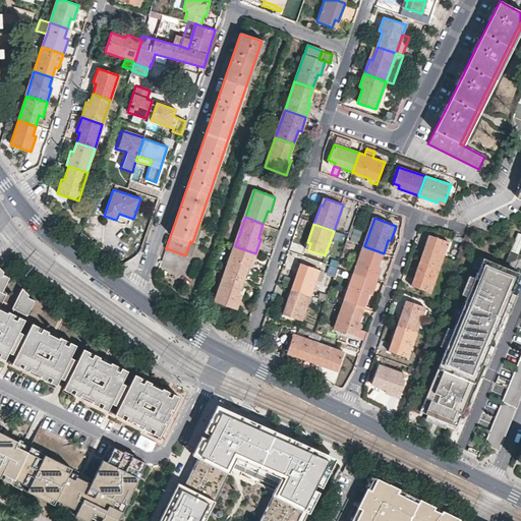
[(519,253),(520,247),(520,233),(518,232),(510,250),(519,253)]
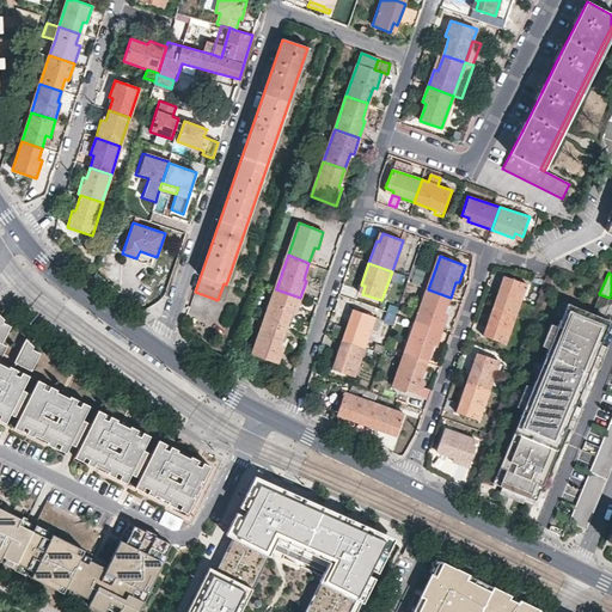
[(502,285),(494,307),(516,316),(527,285),(507,277),(505,286),(502,285)]
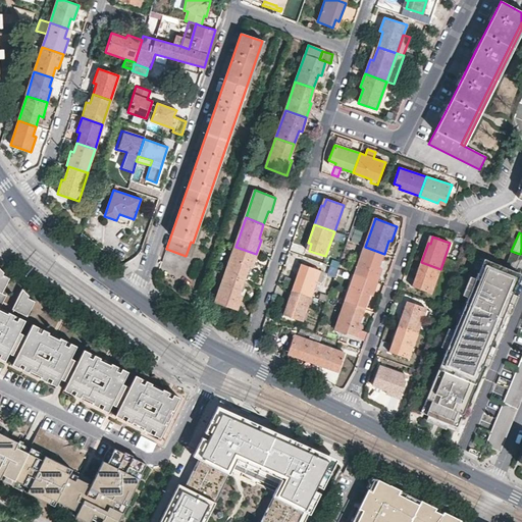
[(244,280),(249,267),(251,268),(256,254),(236,247),(225,274),(244,280)]
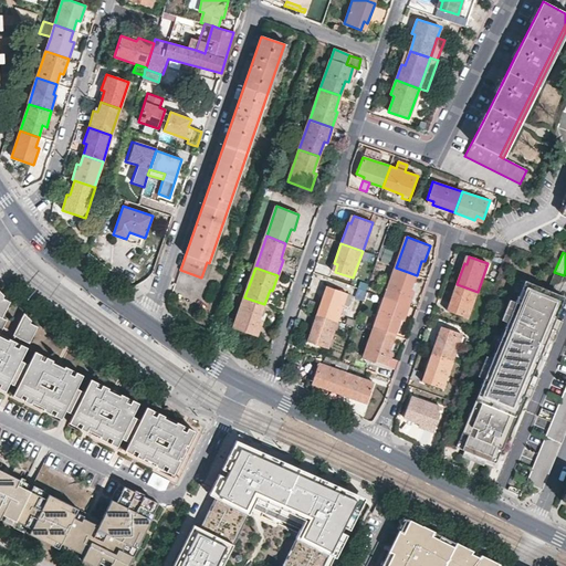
[(411,290),(417,275),(396,268),(385,299),(408,306),(413,291),(411,290)]
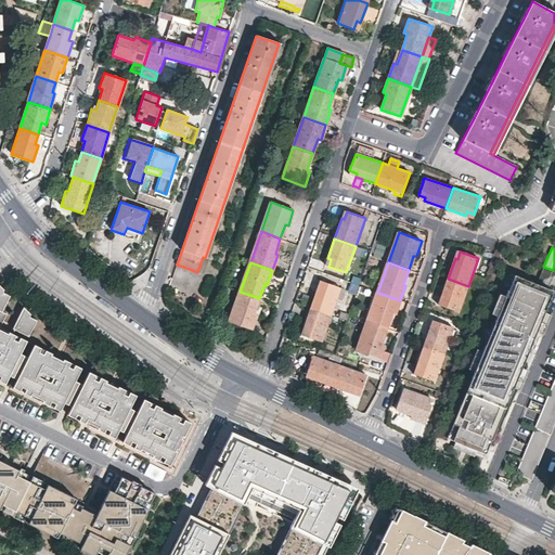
[(543,267),(537,283),(554,289),(554,270),(553,270),(543,267)]
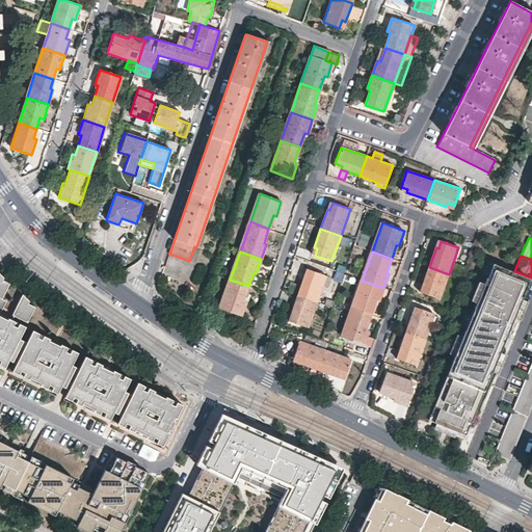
[(497,343),(501,333),(506,321),(511,323),(513,317),(522,298),(530,278),(493,263),(484,283),(477,301),(462,337),(454,355),(428,419),(436,423),(443,425),(446,417),(454,420),(451,428),(453,429),(466,434),(479,402),(473,400),(478,389),(484,374),(489,376),(491,370),(493,369),(487,367),(494,350),(499,352),(500,351),(502,346),(497,343)]
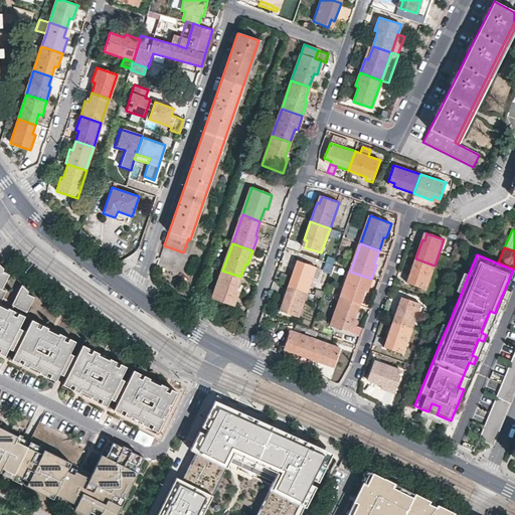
[(415,259),(409,276),(412,278),(409,284),(425,290),(435,266),(415,259)]
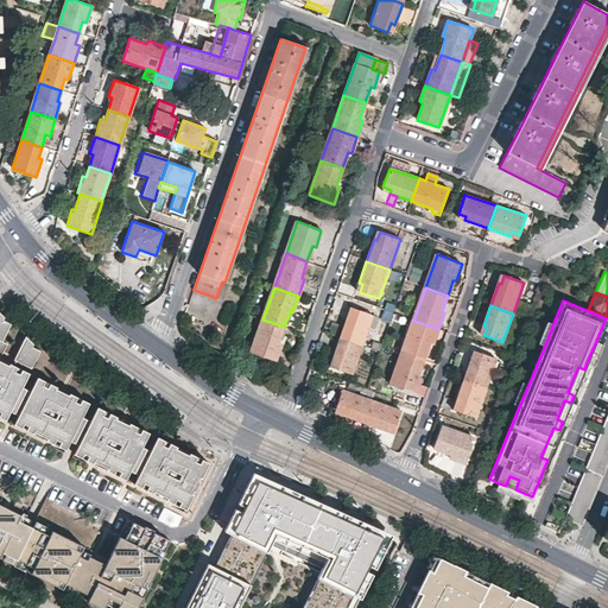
[(348,316),(340,337),(362,346),(373,315),(354,309),(350,316),(348,316)]
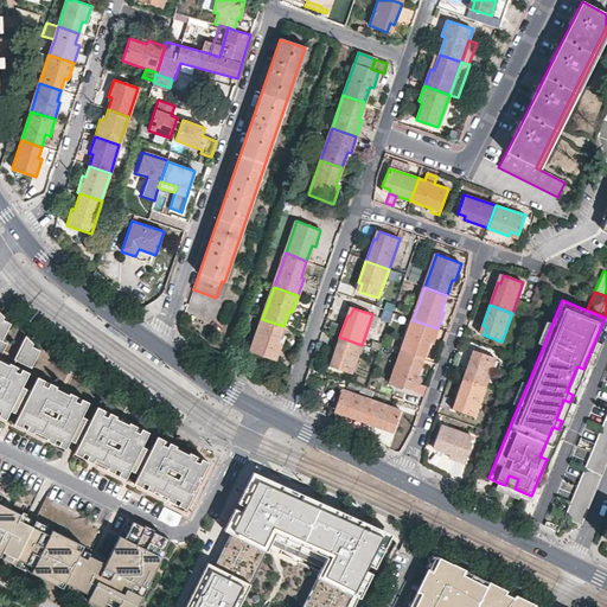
[(0,421),(4,423),(8,415),(11,410),(19,414),(17,419),(12,428),(36,440),(43,426),(46,427),(39,441),(63,453),(69,441),(71,436),(80,441),(77,446),(71,458),(96,470),(103,455),(106,457),(98,471),(123,483),(128,474),(131,470),(139,473),(136,478),(132,487),(155,499),(163,485),(166,487),(159,500),(183,512),(196,489),(185,483),(186,480),(197,485),(208,464),(123,421),(117,433),(115,432),(121,420),(64,391),(58,403),(55,402),(61,390),(0,359),(0,357),(6,345),(1,342),(10,325),(2,320),(4,318),(0,314),(0,421)]
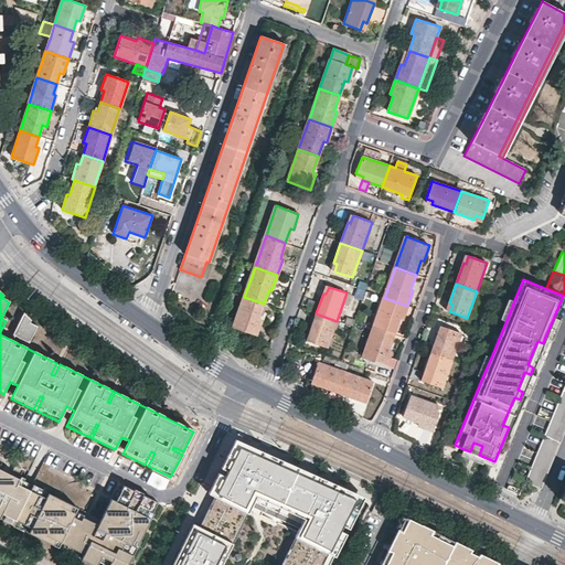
[(258,319),(264,304),(244,297),(233,328),(256,336),(262,320),(258,319)]
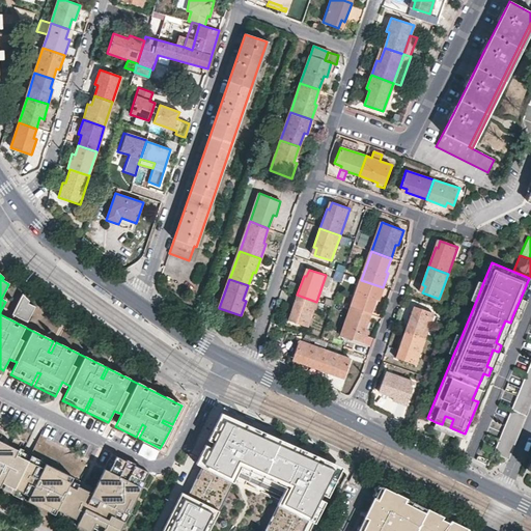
[(370,315),(375,301),(378,302),(383,287),(361,280),(352,309),(370,315)]
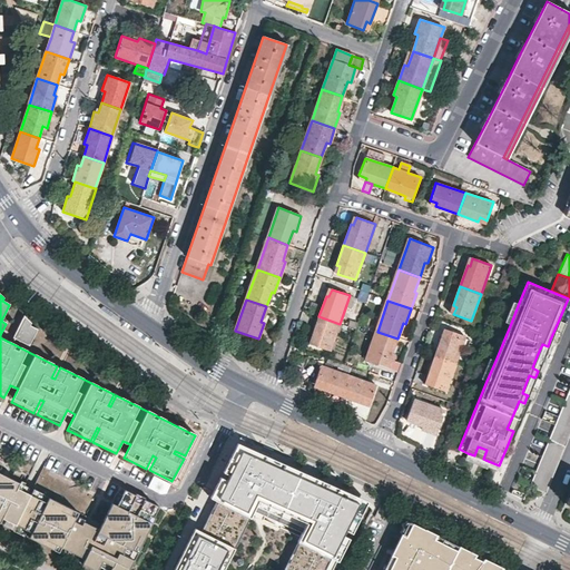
[(511,323),(519,303),(513,301),(504,321),(511,323)]
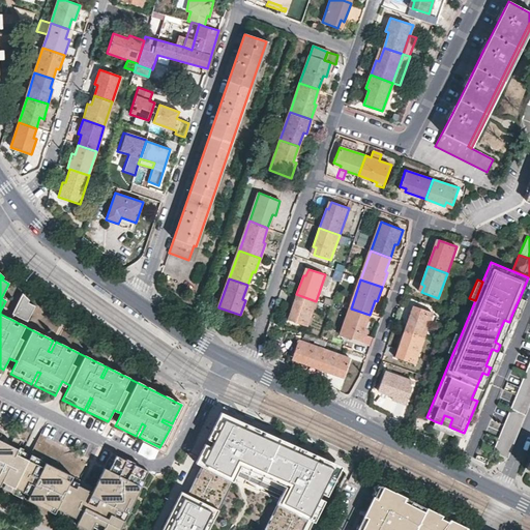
[(111,294),(95,283),(93,286),(109,297),(111,294)]
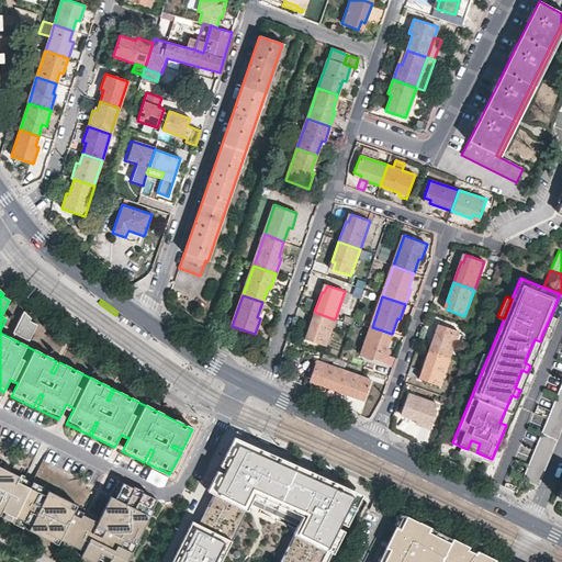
[(34,330),(36,325),(31,323),(30,322),(31,319),(23,312),(17,325),(19,326),(18,328),(15,327),(12,334),(29,341),(33,333),(34,330)]
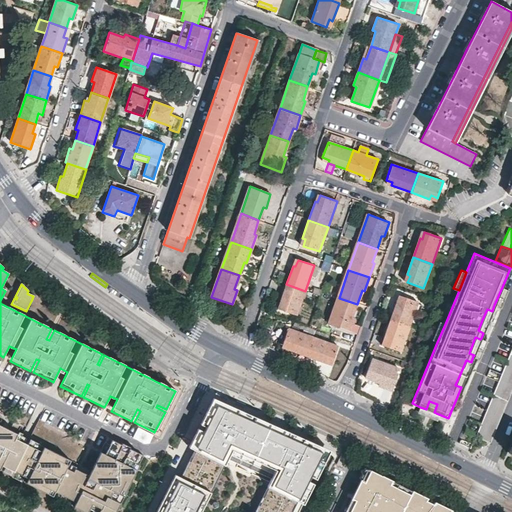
[(286,284),(280,302),(283,303),(280,310),(297,316),(305,291),(286,284)]
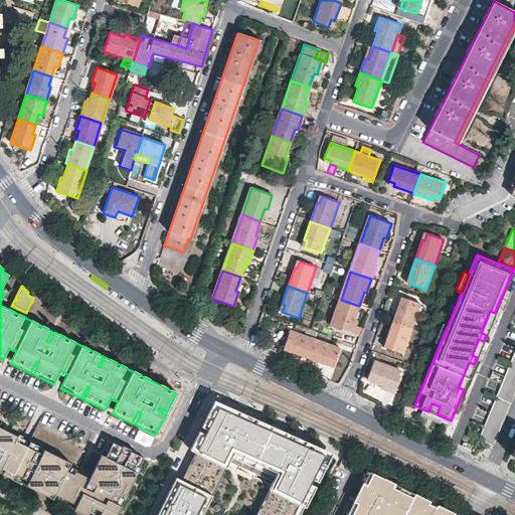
[(510,292),(505,289),(497,307),(503,310),(510,292)]
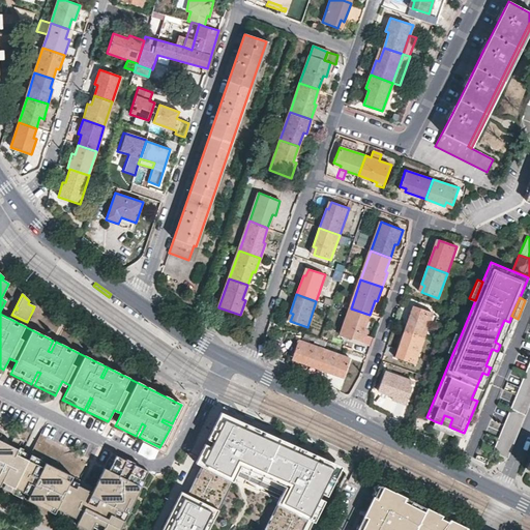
[(143,317),(126,305),(124,308),(141,320),(143,317)]
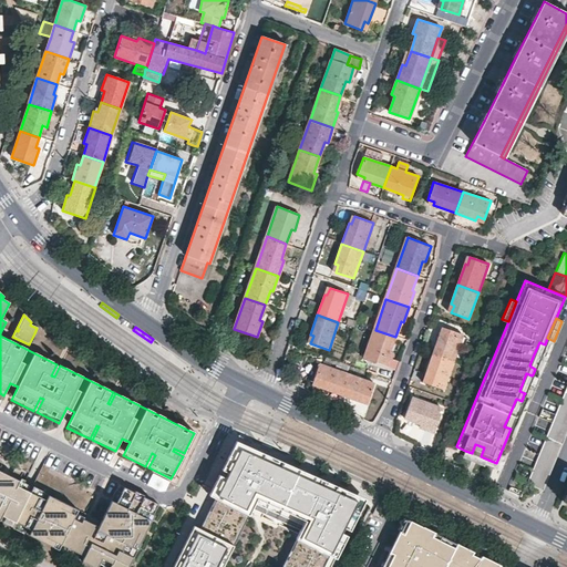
[(84,328),(82,331),(99,342),(101,340),(84,328)]
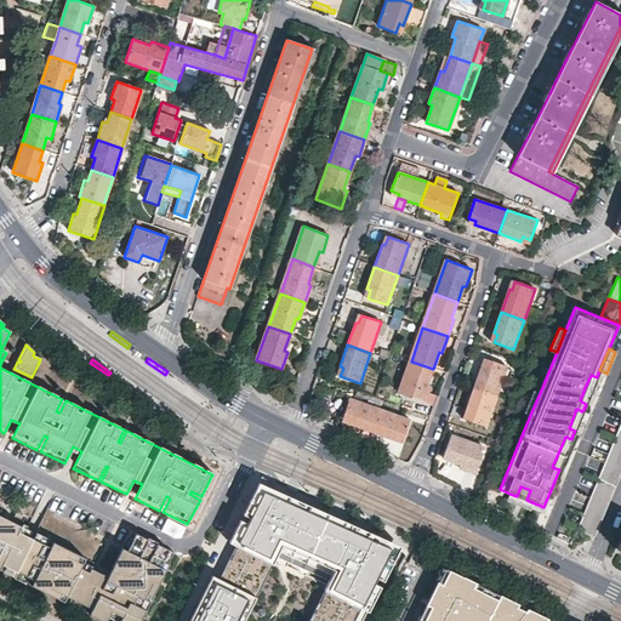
[(482,366),(474,389),(497,398),(507,368),(488,359),(485,368),(482,366)]
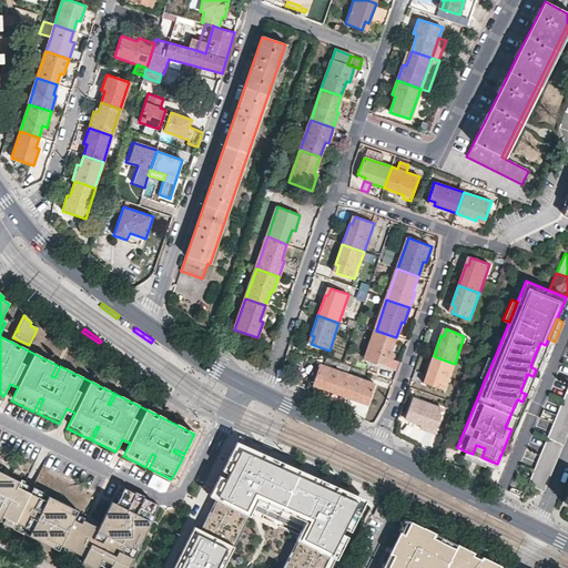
[(391,353),(396,337),(376,331),(365,361),(388,368),(394,354),(391,353)]
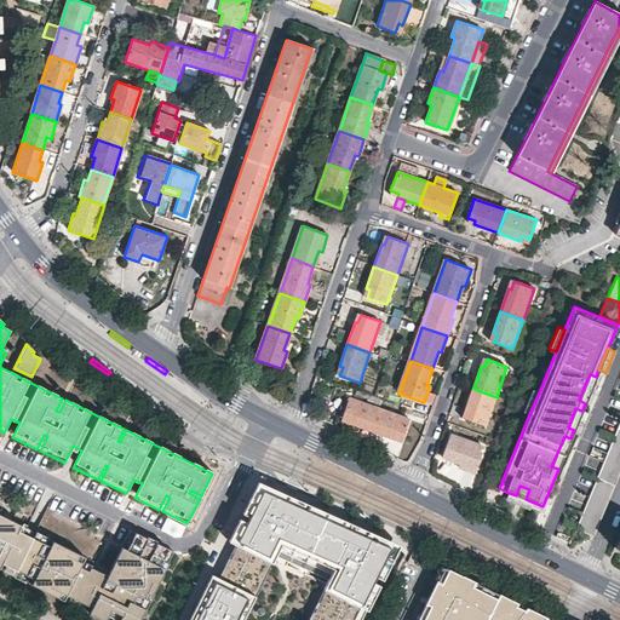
[(144,396),(128,384),(126,388),(143,400),(144,396)]
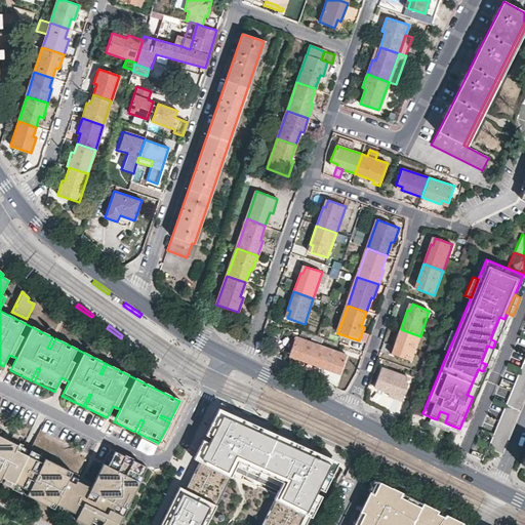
[(500,330),(494,328),(490,338),(495,341),(500,330)]
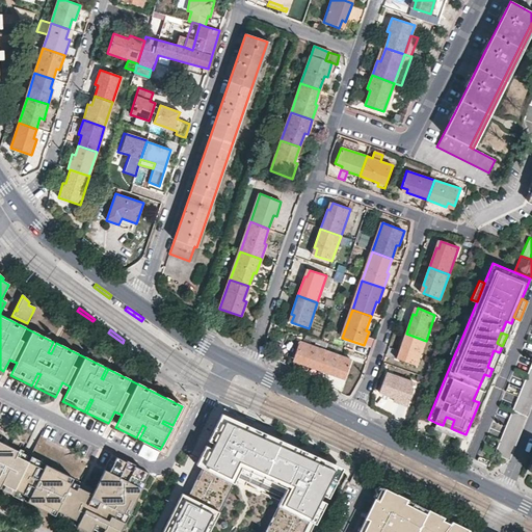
[(406,334),(400,352),(402,353),(400,361),(417,366),(426,341),(406,334)]
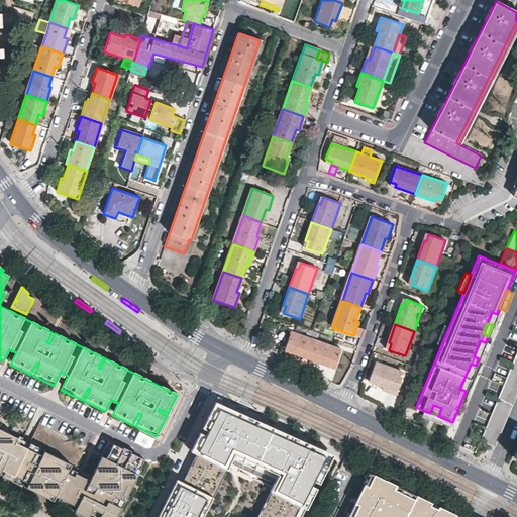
[(449,327),(444,324),(436,342),(441,345),(449,327)]
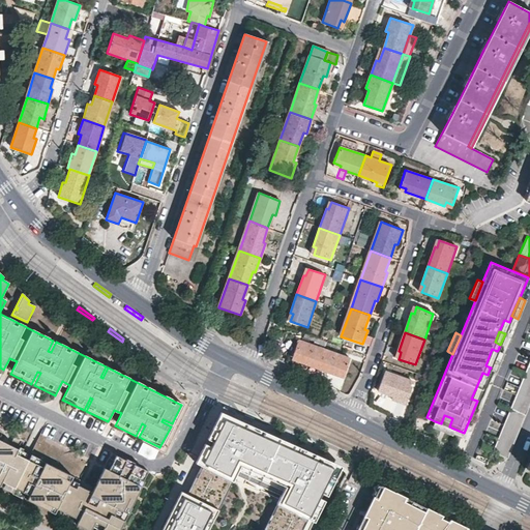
[(300,362),(318,369),(324,350),(299,342),(293,358),(301,361),(300,362)]
